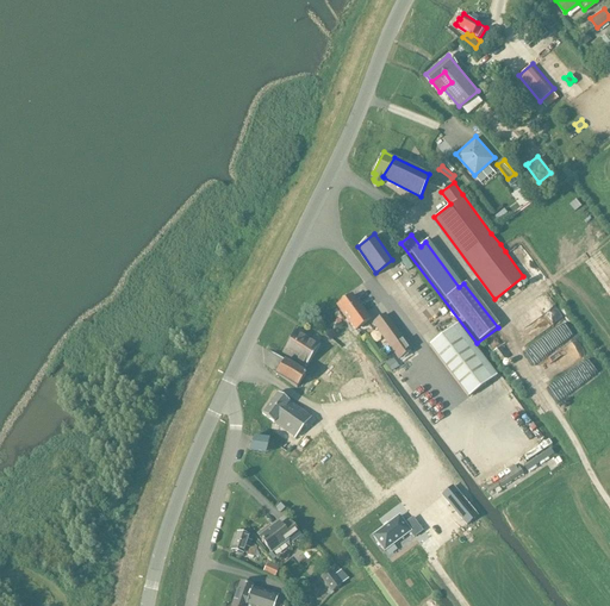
[(352,294),(338,304),(350,319),(356,316),(362,324),(369,318),(363,310),(352,294)]
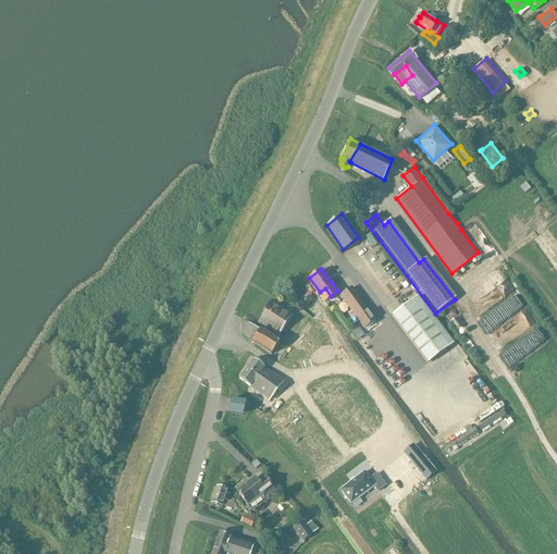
[(353,285),(342,293),(362,322),(373,315),(353,285)]
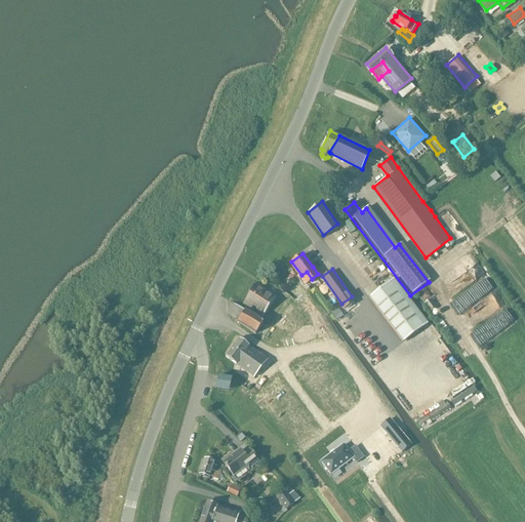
[(394,277),(370,295),(370,296),(404,339),(422,325),(428,321),(394,277)]
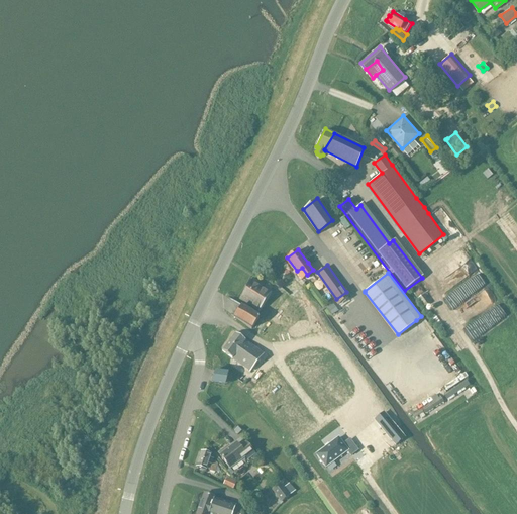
[(252,276),(238,297),(259,310),(273,290),(252,276)]
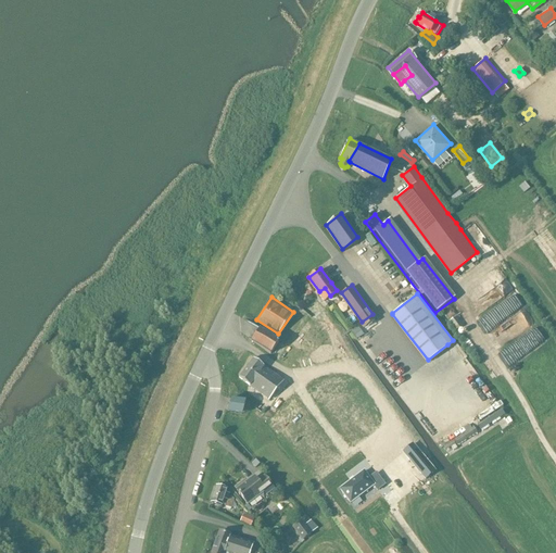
[(319,308),(313,314),(321,322),(327,315),(319,308)]
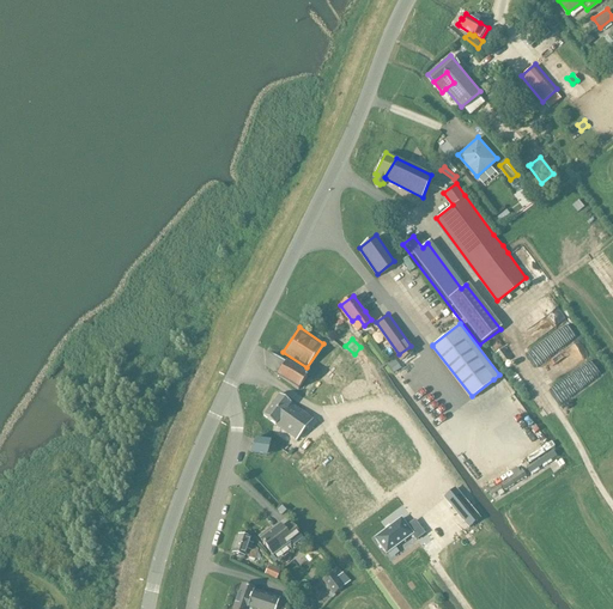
[(374,360),(360,347),(354,354),(368,367),(374,360)]
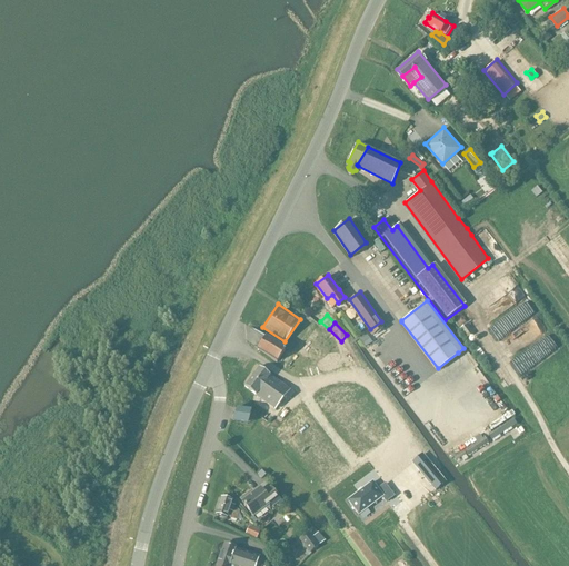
[(365,345),(371,340),(372,340),(367,333),(360,337),(359,337),(365,345)]
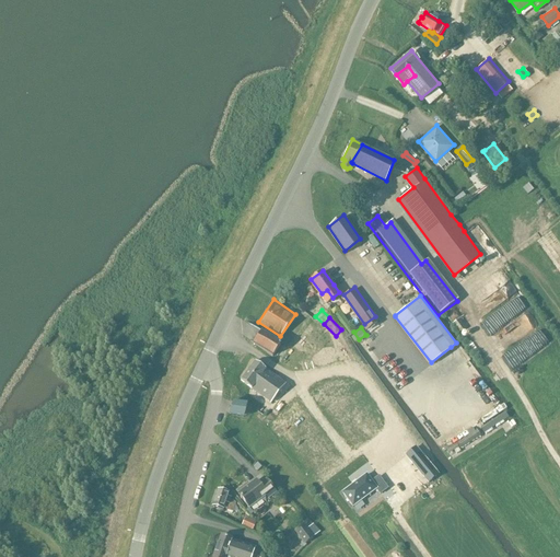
[(273,354),(281,343),(261,329),(254,341),(273,354)]
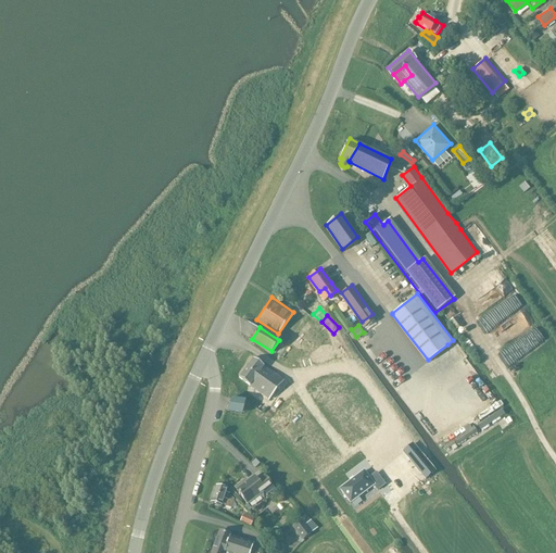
[(264,363),(254,355),(239,375),(250,382),(264,363)]
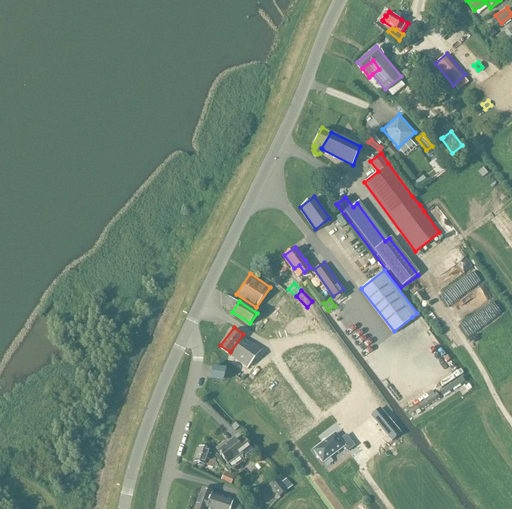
[(261,349),(243,334),(230,352),(247,366),(261,349)]
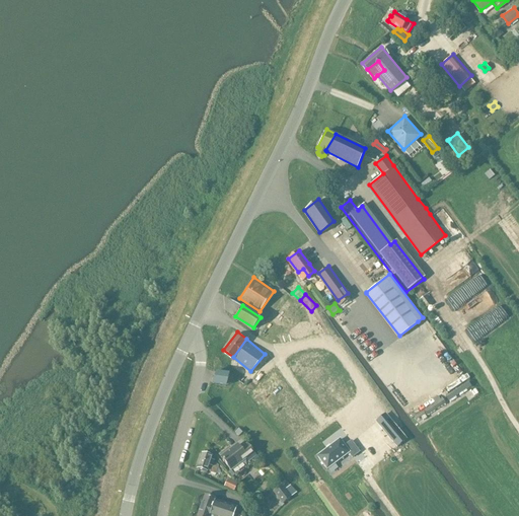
[(226,384),(228,372),(218,370),(215,382),(226,384)]
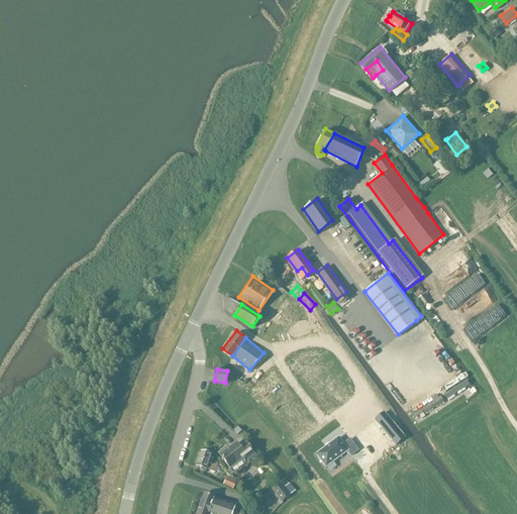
[(405,435),(392,420),(383,427),(396,442),(405,435)]
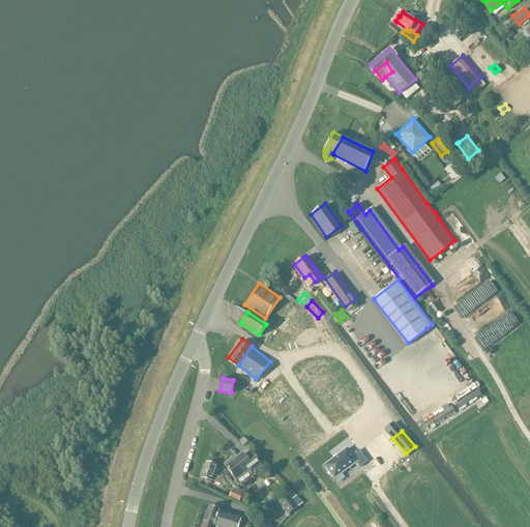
[(359,464),(366,459),(358,447),(351,452),(346,446),(323,463),(333,476),(356,459),(359,464)]
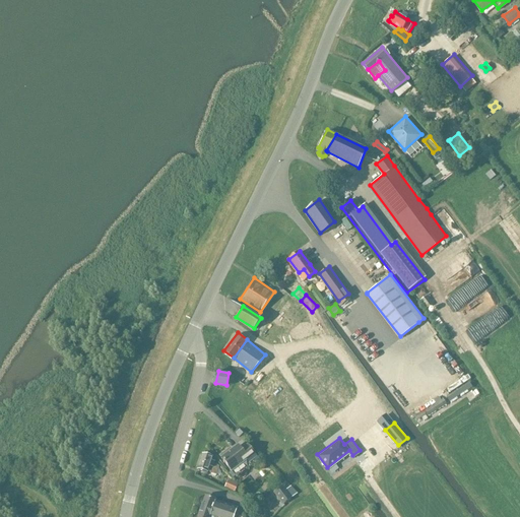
[(224,455),(221,457),(231,469),(242,461),(247,456),(250,460),(253,457),(256,455),(248,444),(245,447),(243,448),(241,449),(238,445),(232,449),(233,451),(230,453),(229,451),(224,455)]
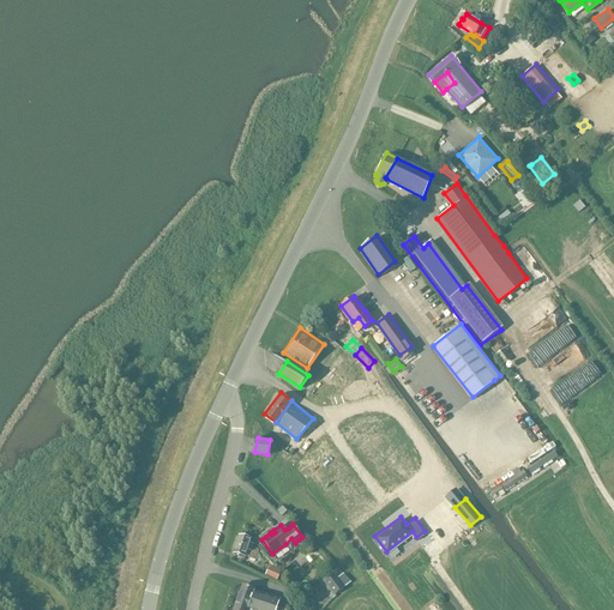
[(251,548),(253,543),(250,542),(251,537),(239,533),(234,550),(246,554),(248,548),(251,548)]
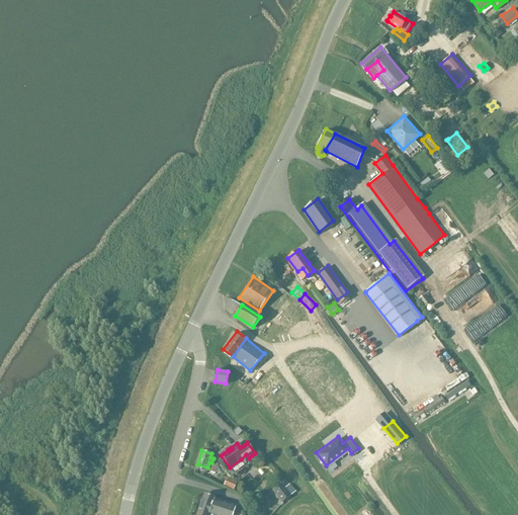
[(224,484),(233,488),(236,481),(237,480),(227,476),(227,477),(224,484)]
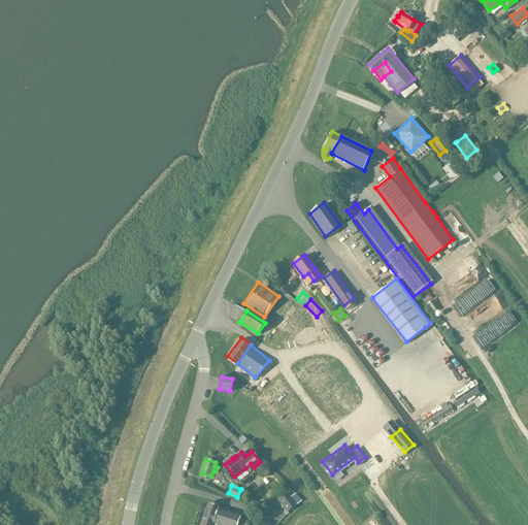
[(278,498),(288,510),(294,504),(286,492),(278,498)]
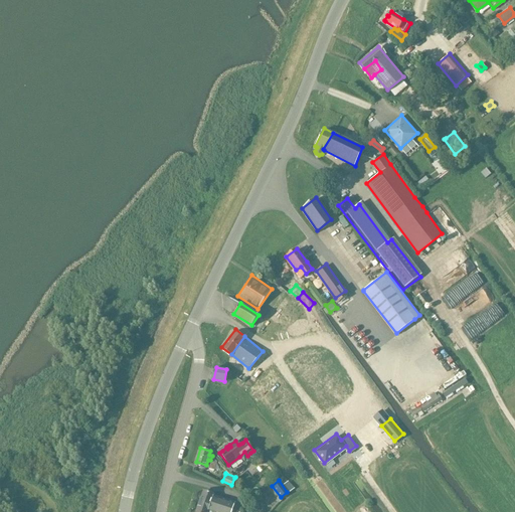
[(234,501),(204,490),(195,511),(235,511),(238,505),(235,502),(234,501)]
